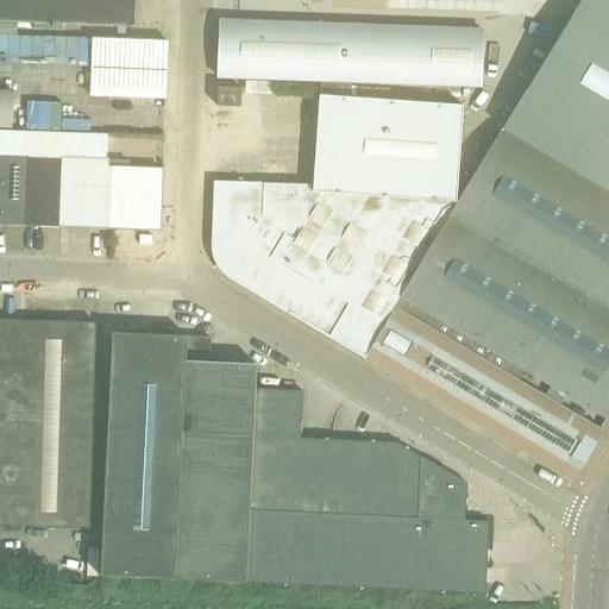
[(0,0),(0,20),(136,25),(136,0),(0,0)]
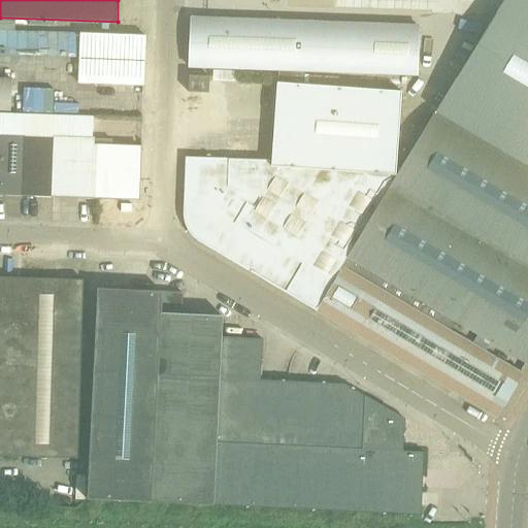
[(435,112),(435,113),(527,167),(527,0),(503,0),(495,14),(435,112)]
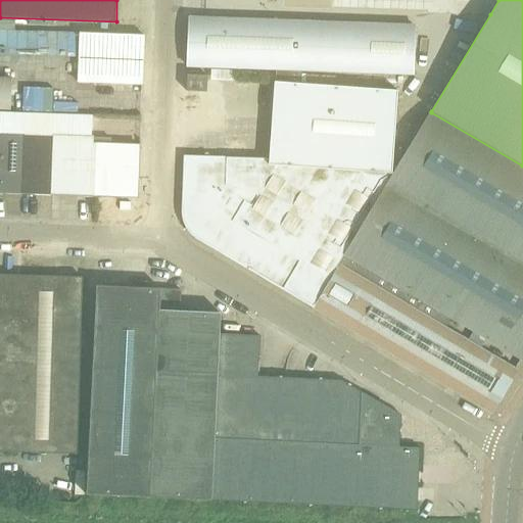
[(276,68),(275,80),(300,82),(300,69),(413,74),(414,25),(190,16),(188,65),(276,68)]
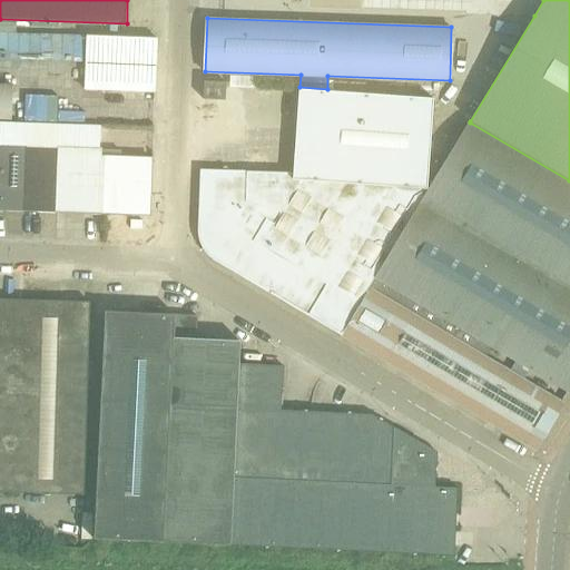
[(0,65),(81,64),(81,27),(0,28),(0,65)]
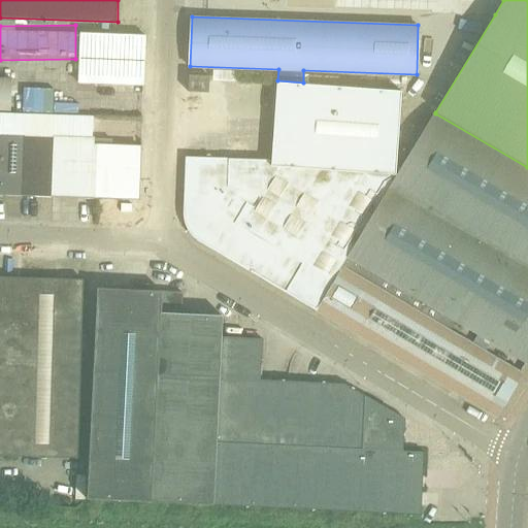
[(145,36),(104,35),(80,34),(79,83),(144,85),(145,36)]
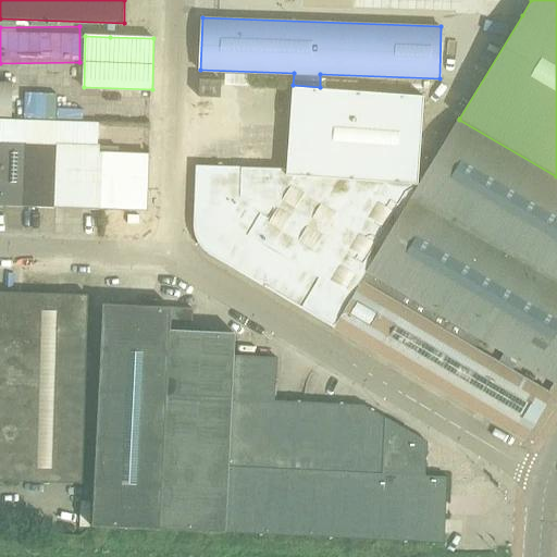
[(201,79),(200,97),(222,98),(222,81),(201,79)]
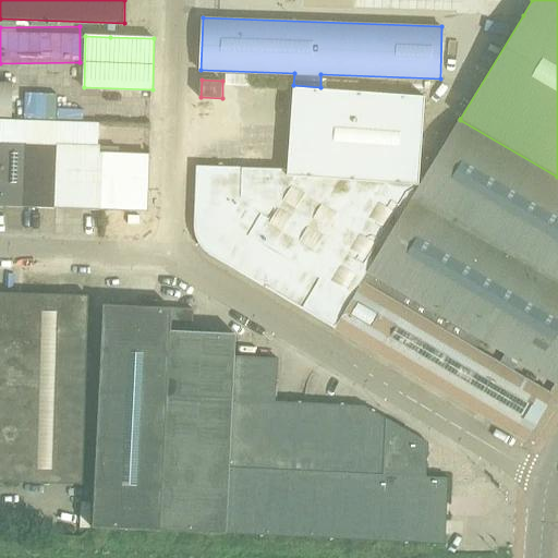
[(0,119),(11,120),(12,82),(0,81),(0,119)]
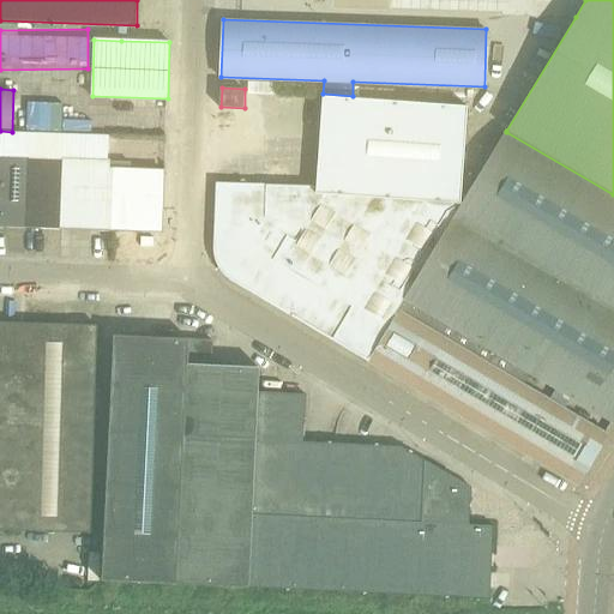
[(320,96),(319,149),(327,150),(327,149),(443,157),(374,269),(409,289),(465,197),(463,197),(467,101),(353,97),(353,96),(323,94),(323,96),(320,96)]
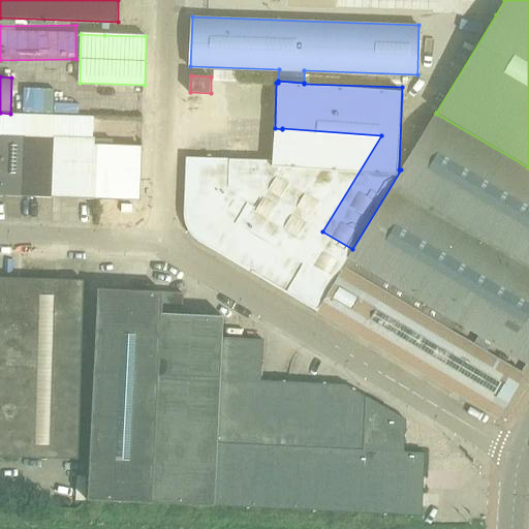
[(0,113),(0,127),(0,135),(24,137),(24,144),(53,145),(97,147),(97,138),(93,138),(94,116),(10,114),(0,113)]
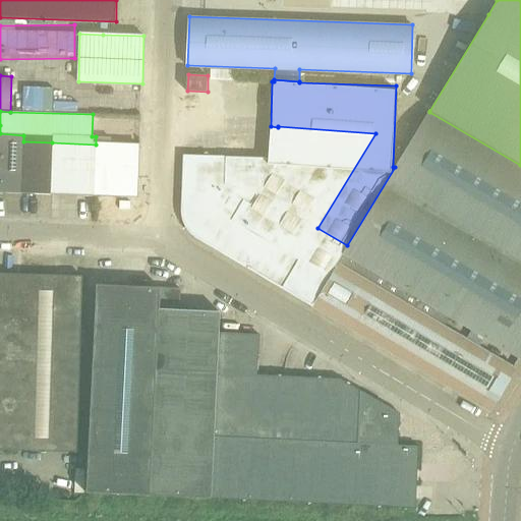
[(347,245),(343,252),(450,315),(519,357),(520,352),(520,165),(429,112),(396,167),(395,167),(347,245)]
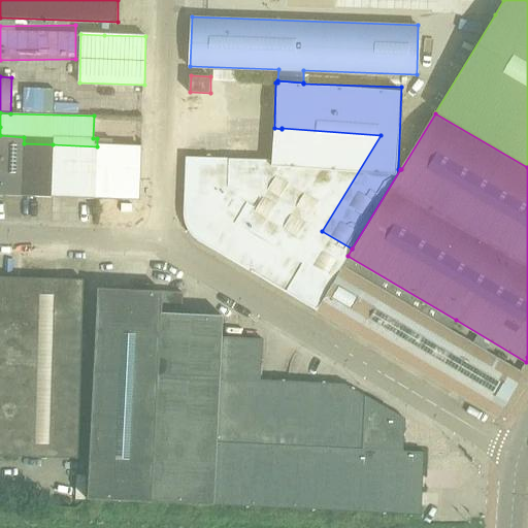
[(185,216),(184,218),(186,223),(187,225),(191,232),(192,233),(195,235),(197,237),(203,242),(270,283),(279,267),(285,271),(293,257),(303,263),(315,243),(306,239),(314,227),(321,232),(322,231),(381,135),(282,128),(282,129),(274,128),(273,161),(278,161),(278,167),(254,207),(248,201),(232,218),(213,201),(225,189),(219,183),(206,195),(185,210),(184,212),(185,216)]
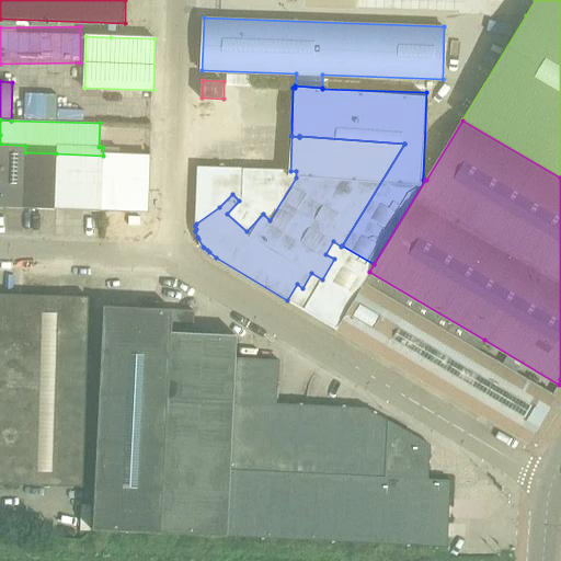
[(0,144),(0,207),(23,208),(25,152),(25,146),(0,144)]
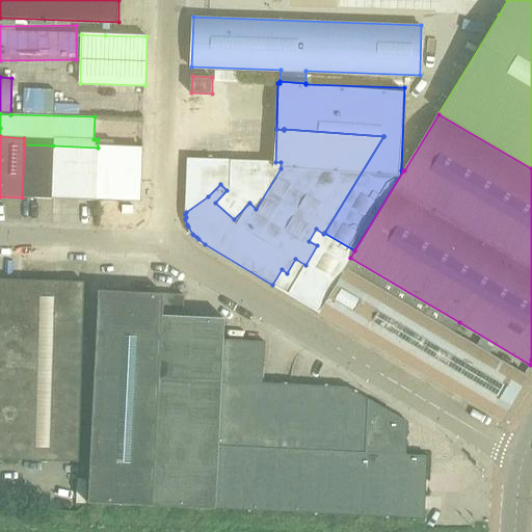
[(98,148),(96,201),(141,202),(143,150),(113,149),(113,140),(98,139),(98,148)]
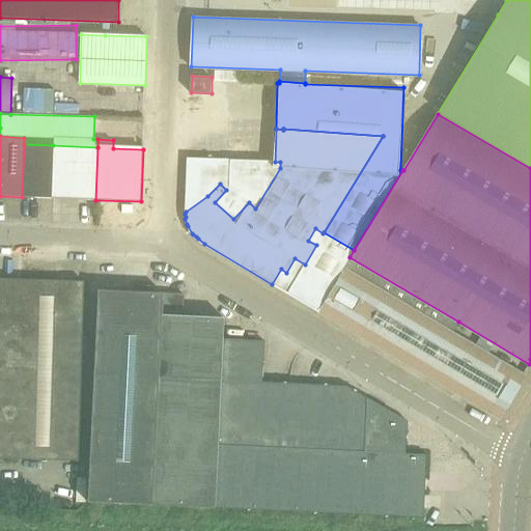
[(24,144),(22,197),(52,198),(53,145),(24,144)]
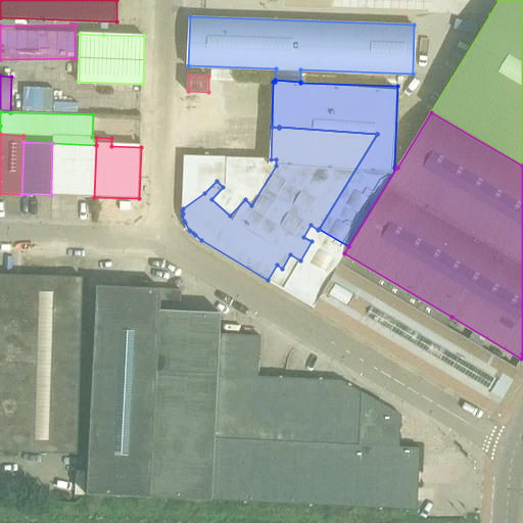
[(52,143),(51,195),(94,197),(96,145),(52,143)]
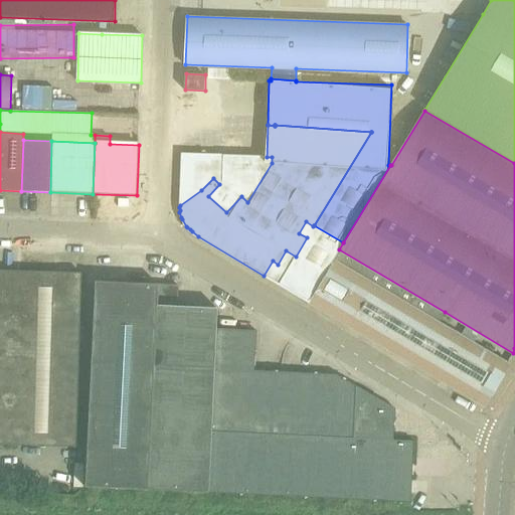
[(180,203),(180,205),(201,190),(213,178),(219,184),(208,196),(226,212),(241,196),(247,202),(272,163),(272,157),(267,157),(224,156),(182,153),(180,202),(180,203)]
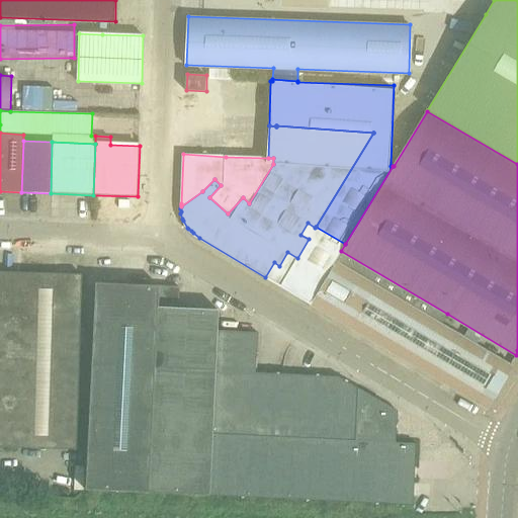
[(14,216),(26,213),(23,198),(12,200),(14,216)]
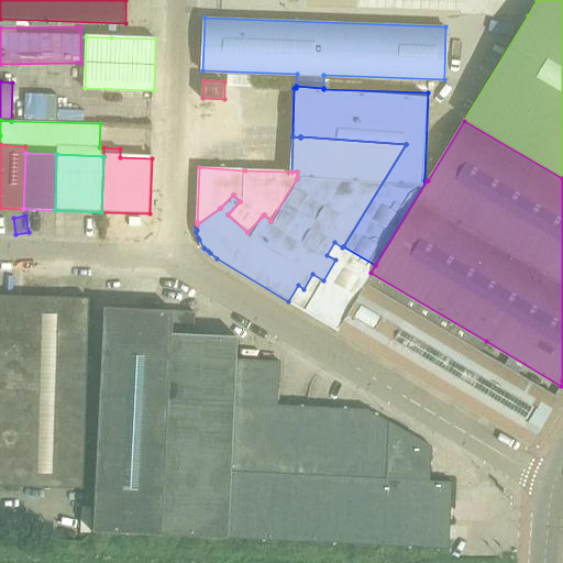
[(298,285),(288,301),(335,330),(371,273),(375,265),(343,246),(342,247),(334,242),(327,255),(335,260),(323,280),(312,274),(304,289),(298,285)]
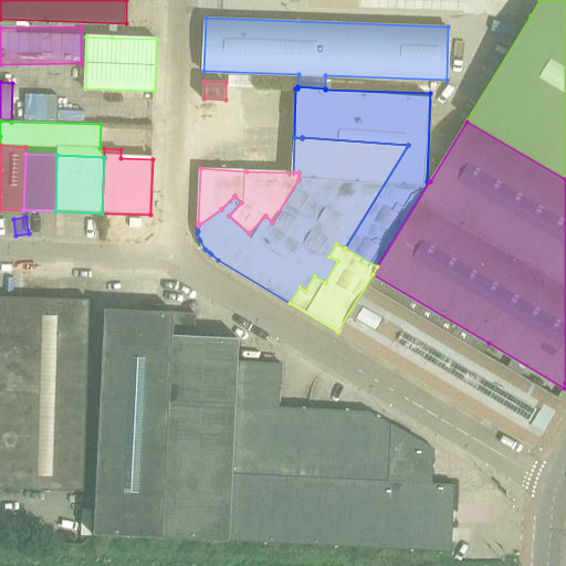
[(373,274),(339,333),(532,446),(559,399),(482,353),(489,343),(373,274)]
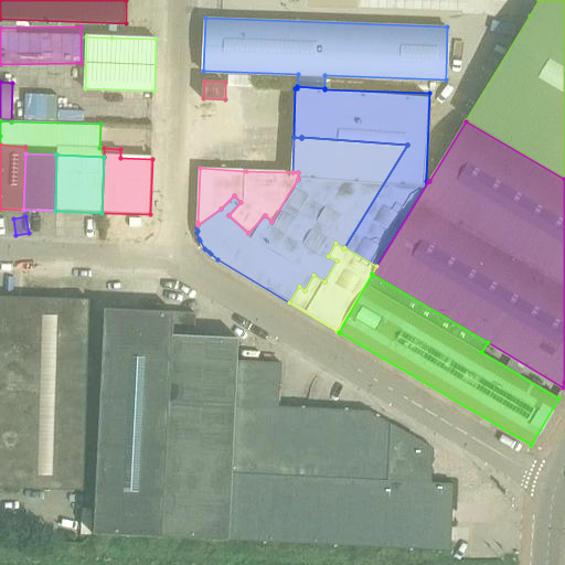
[(0,486),(84,489),(87,375),(93,375),(93,355),(87,354),(89,298),(0,295),(0,486)]
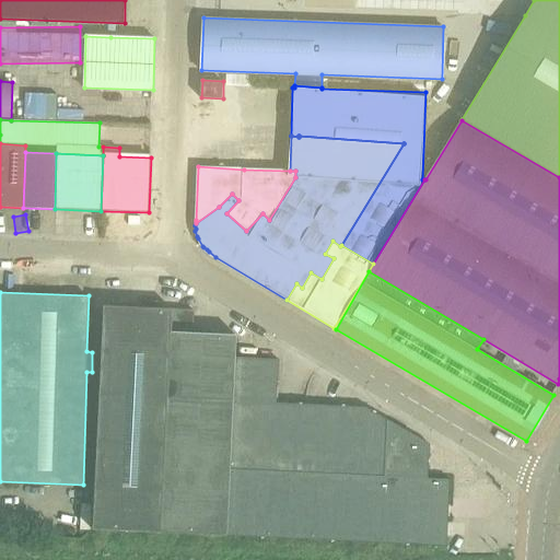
[(93,526),(129,527),(141,307),(104,306),(93,526)]
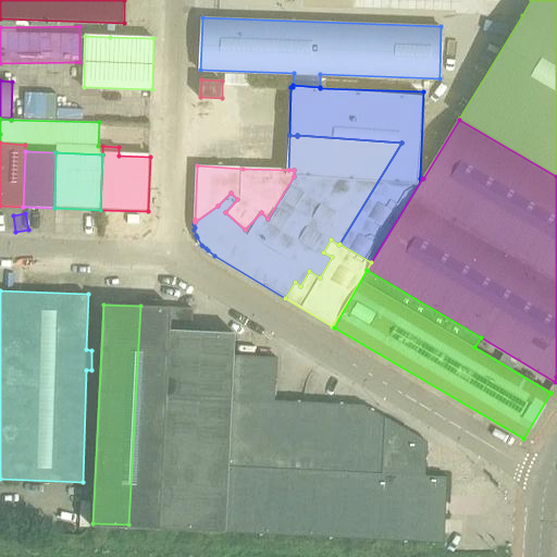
[(140,306),(128,524),(160,525),(159,529),(444,542),(447,475),(425,474),(428,441),(364,404),(276,399),(279,357),(235,355),(236,332),(170,329),(172,308),(140,306)]
